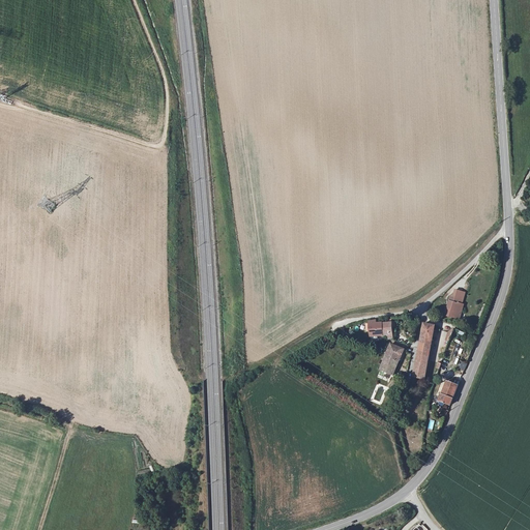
[(450,297),(445,316),(460,319),(463,305),(462,304),(465,293),(454,291),(452,298),(450,297)]
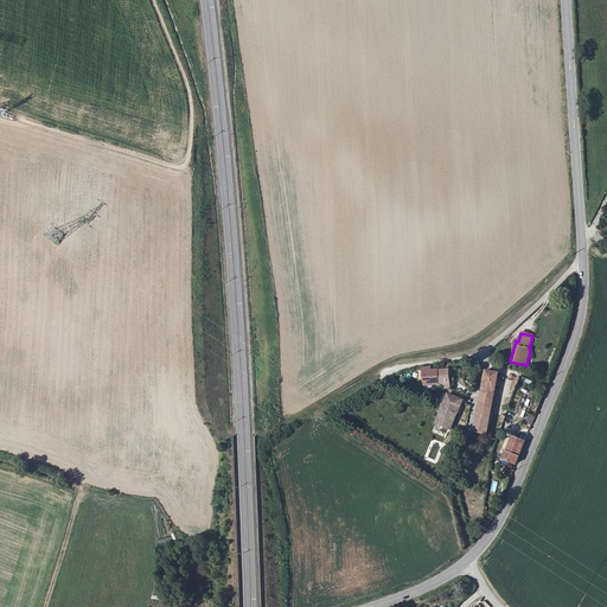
[(445,371),(432,372),(430,369),(423,370),(426,387),(446,384),(446,389),(451,389),(451,381),(454,381),(453,370),(449,371),(449,368),(445,368),(445,371)]
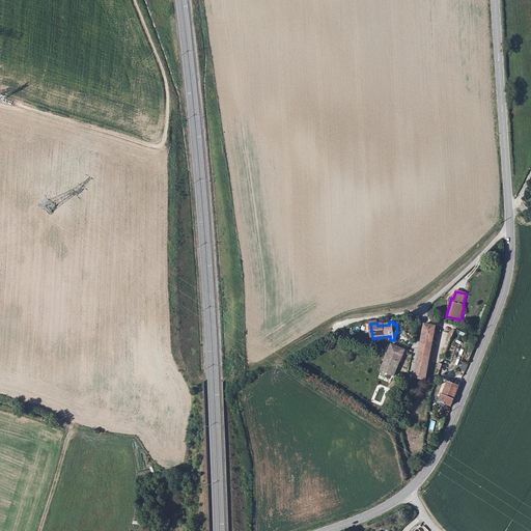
[(415,379),(416,379),(426,382),(436,328),(425,326),(415,379)]
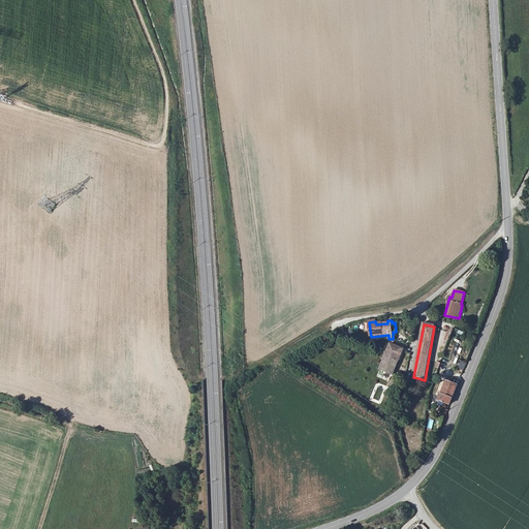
[(470,335),(465,348),(460,362),(462,363),(460,368),(464,370),(476,338),(470,335)]
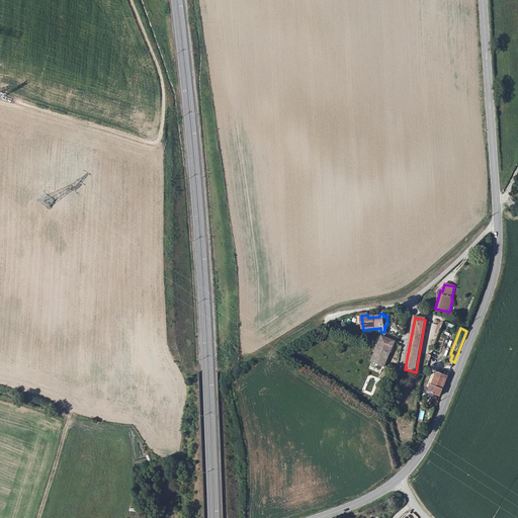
[(383,337),(373,361),(386,367),(397,342),(383,337)]
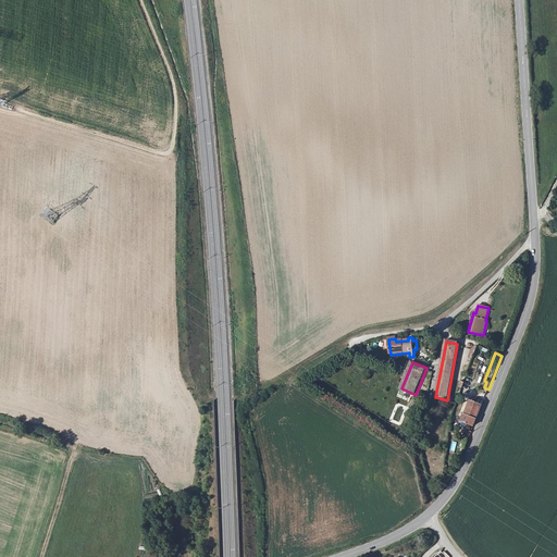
[(471,401),(462,422),(474,426),(484,403),(480,400),(478,405),(471,401)]
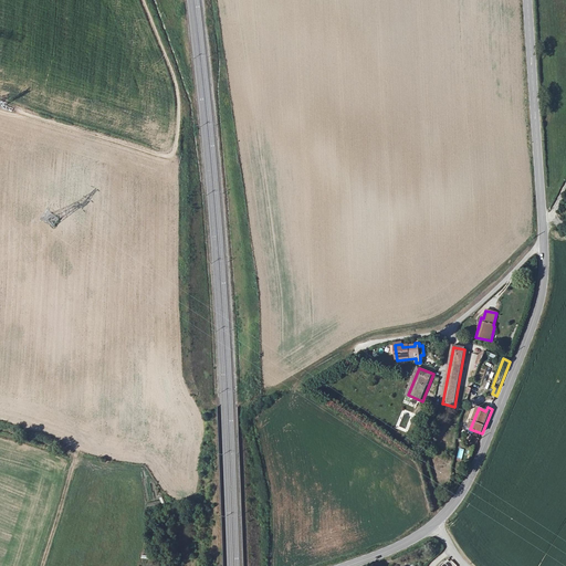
All buildings are outlined.
